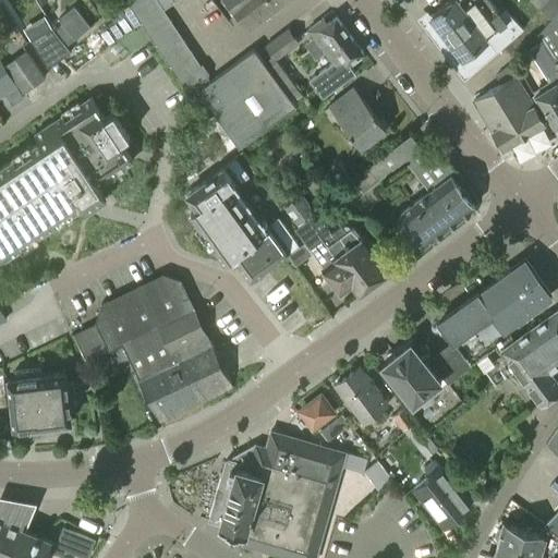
[(133,0),(130,5),(148,34),(170,20),(164,9),(157,0),(133,0)]
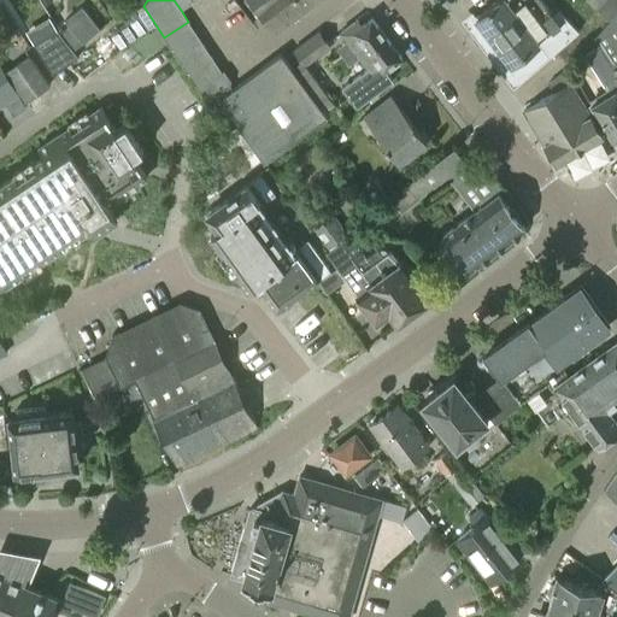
[(193,3),(191,0),(174,0),(181,10),(193,3)]
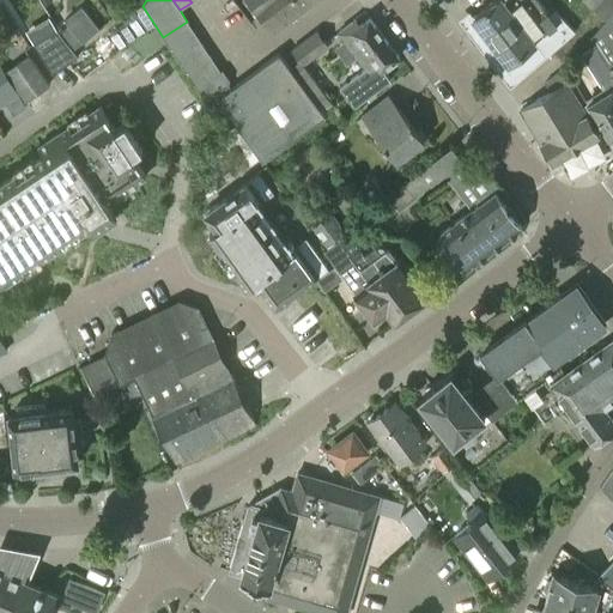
[(309,0),(262,0),(258,4),(274,26),(309,0)]
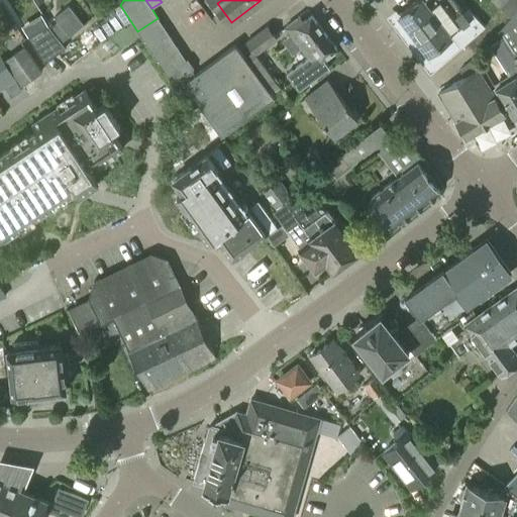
[(454,0),(416,0),(406,8),(406,7),(398,14),(428,53),(450,35),(460,47),(485,26),(475,14),(469,19),(454,0)]
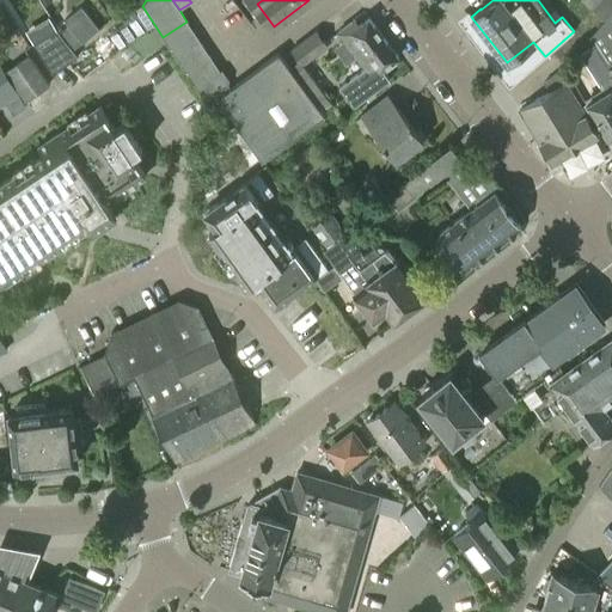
[(611,11),(611,0),(600,0),(593,10),(604,20),(611,11)]
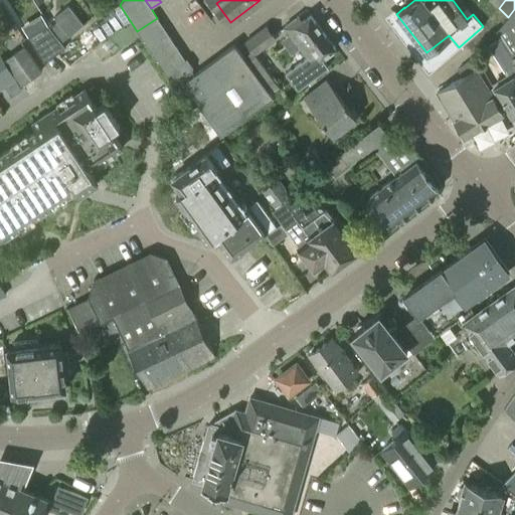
[(57,19),(48,26),(61,41),(70,34),(83,24),(68,5),(54,16),(57,19)]
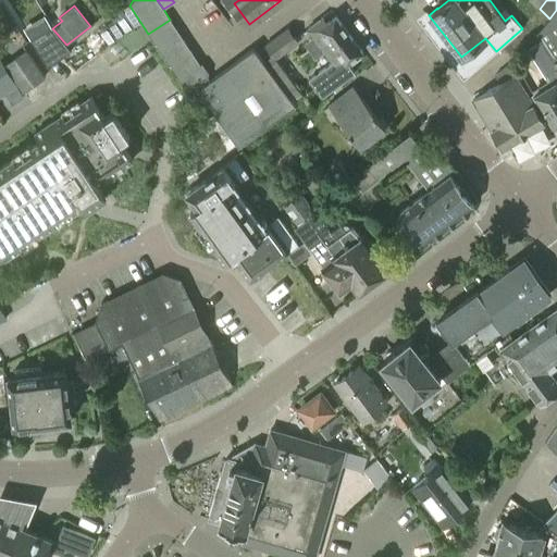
[(556,10),(549,19),(536,35),(540,40),(556,66),(556,10)]
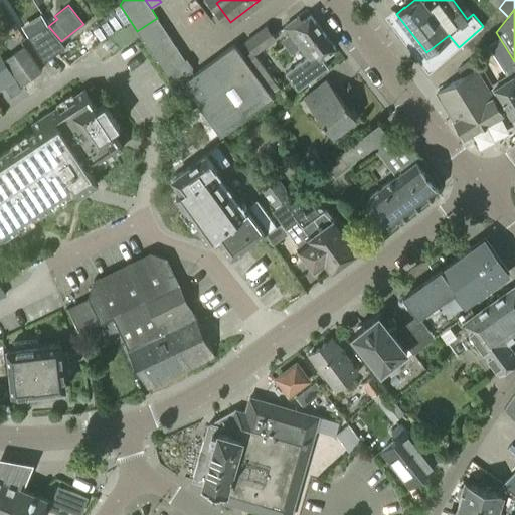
[(292,53),(300,47),(307,57),(286,73),(298,90),(328,66),(321,58),(335,47),(310,14),(302,20),(299,16),(284,27),(290,34),(282,40),(292,53)]
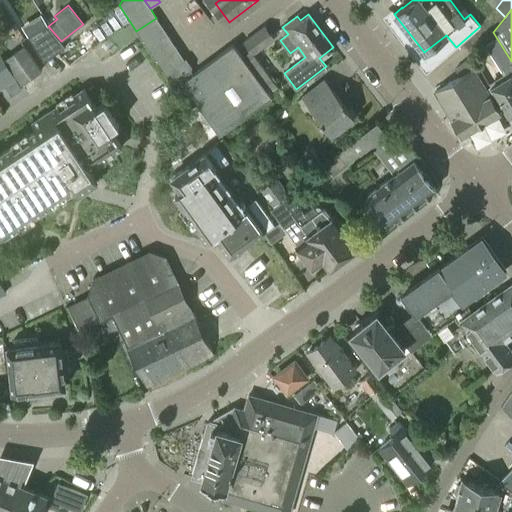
[(163,28),(156,18),(136,31),(142,41),(163,28)]
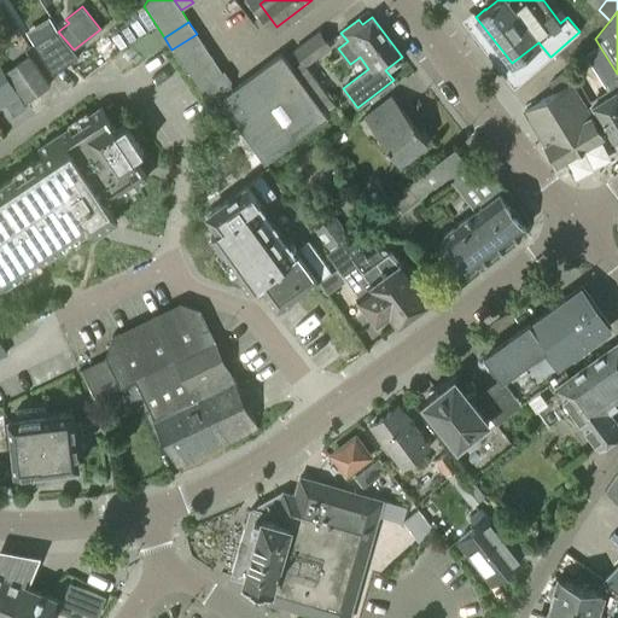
[(303,65),(305,65),(332,46),(318,28),(291,47),(303,65)]
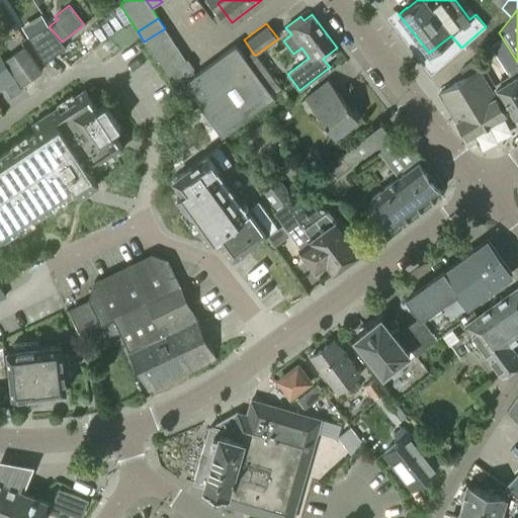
[(62,41),(49,26),(48,24),(29,36),(31,40),(33,42),(45,62),(65,48),(62,41)]
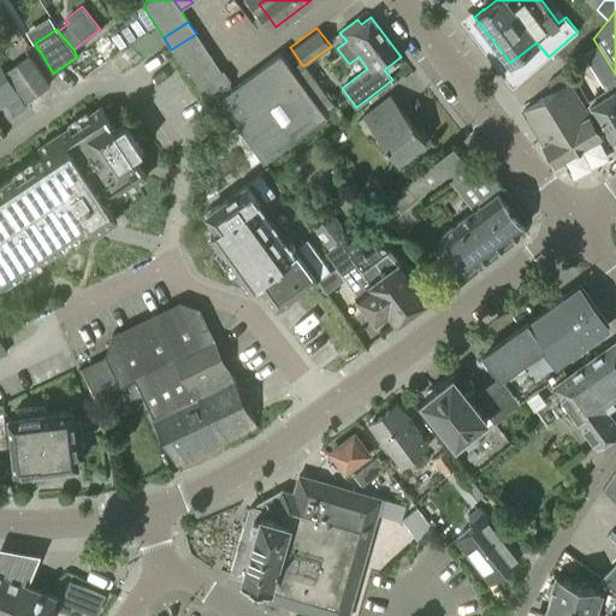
[(203,46),(196,34),(171,49),(179,61),(203,46)]
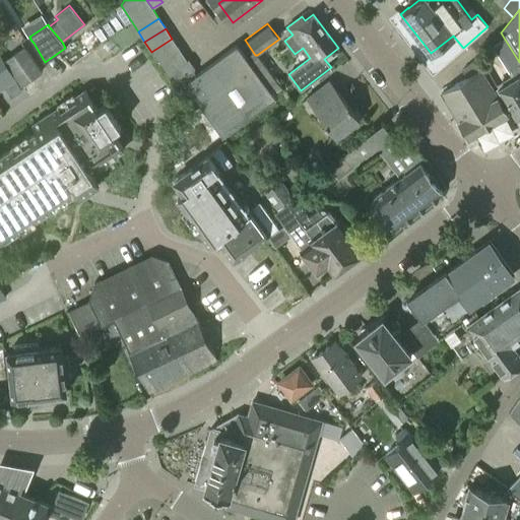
[(519,62),(504,38),(492,45),(513,78),(497,88),(516,118),(519,116),(519,62)]
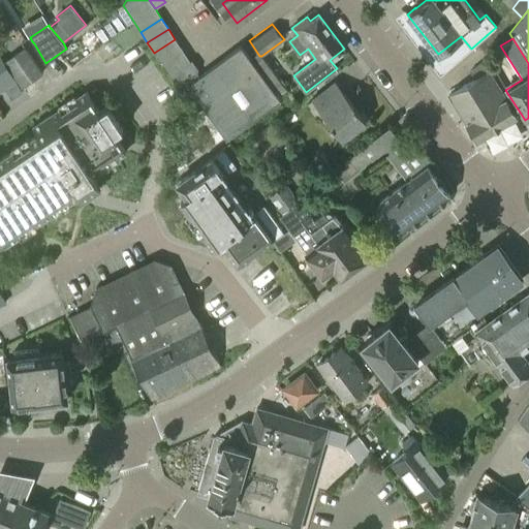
[(175,39),(154,53),(160,63),(181,50),(175,39)]
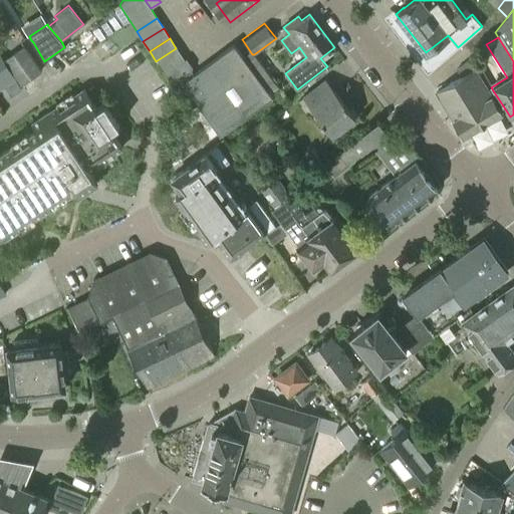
[(12,52),(3,58),(14,74),(21,84),(41,70),(24,45),(13,53),(12,52)]
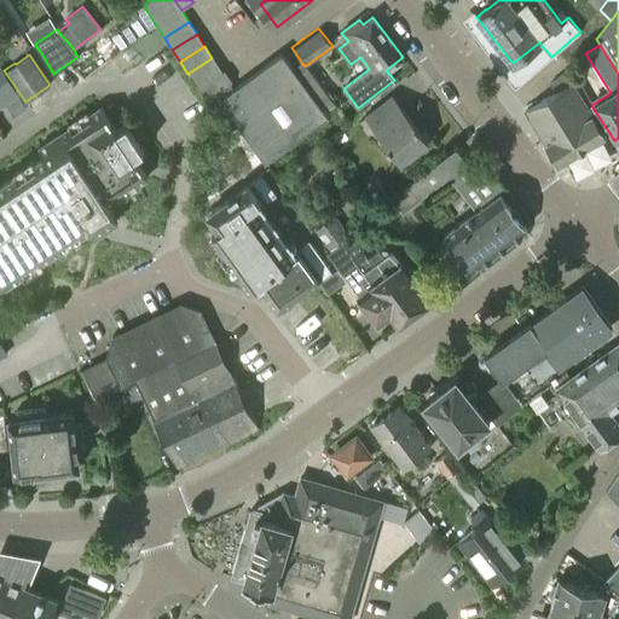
[(220,74),(197,88),(210,108),(220,100),(265,162),(327,117),(281,55),(235,88),(232,91),(230,87),(231,82),(225,75),(223,77),(220,74)]
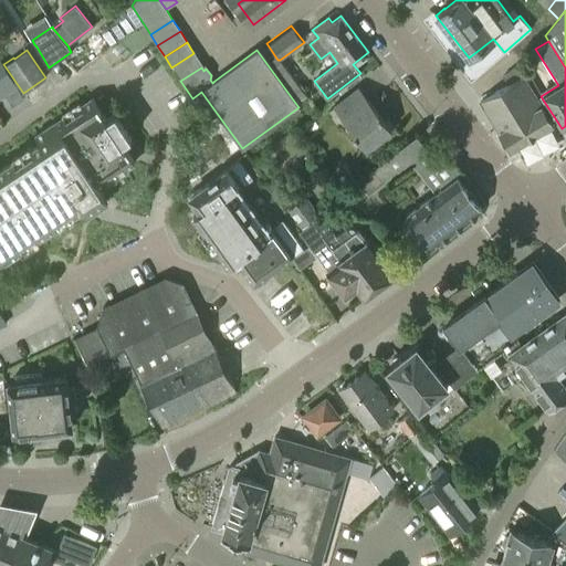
[(202,66),(194,53),(171,67),(180,81),(201,67),(202,66)]
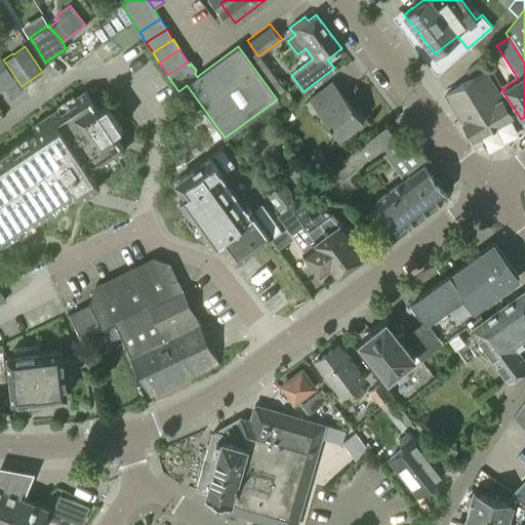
[(259,55),(257,55),(250,61),(275,95),(284,88),(259,55)]
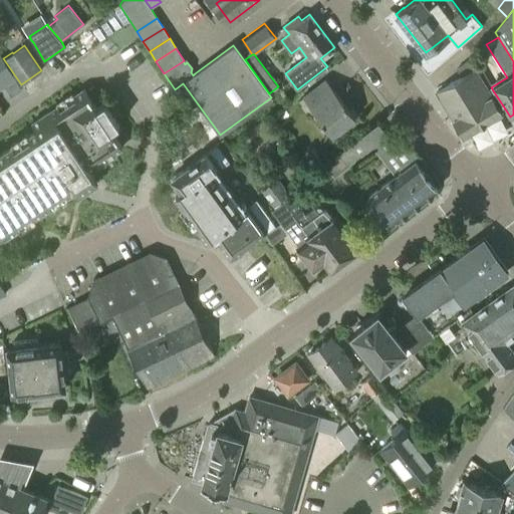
[(14,74),(3,58),(0,59),(0,75),(4,81),(14,74)]
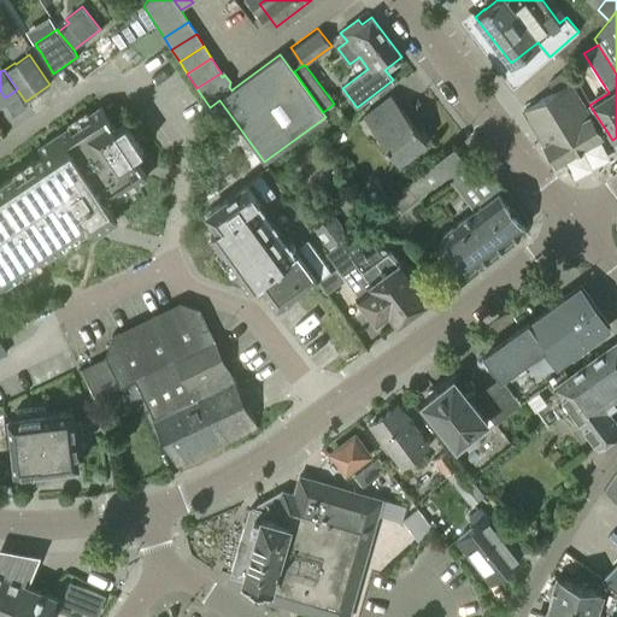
[(603,135),(569,82),(523,110),(553,158),(562,160),(603,135)]
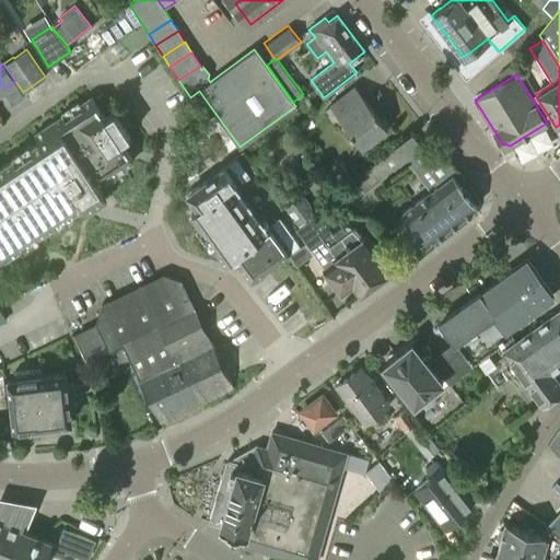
[(18,86),(4,95),(11,104),(24,96),(18,86)]
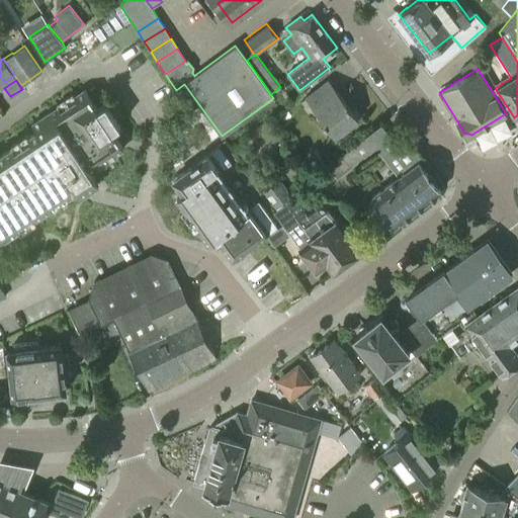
[(328,80),(304,98),(299,101),(311,115),(316,112),(334,137),(358,119),(328,80)]
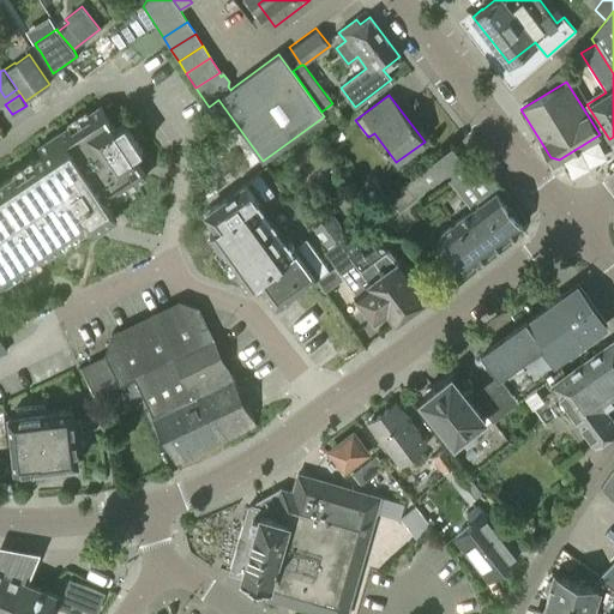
[(112,102),(104,108),(109,115),(116,110),(112,102)]
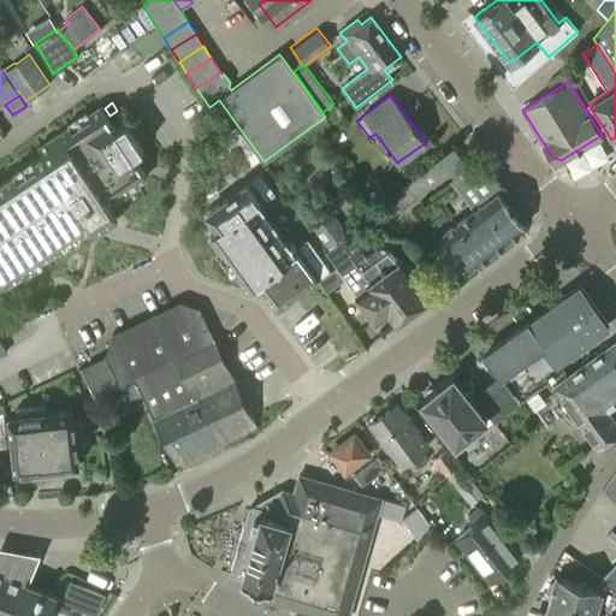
[(0,284),(89,225),(95,234),(117,218),(107,203),(147,177),(132,155),(143,149),(125,123),(116,129),(100,107),(39,148),(43,155),(0,183),(0,284)]
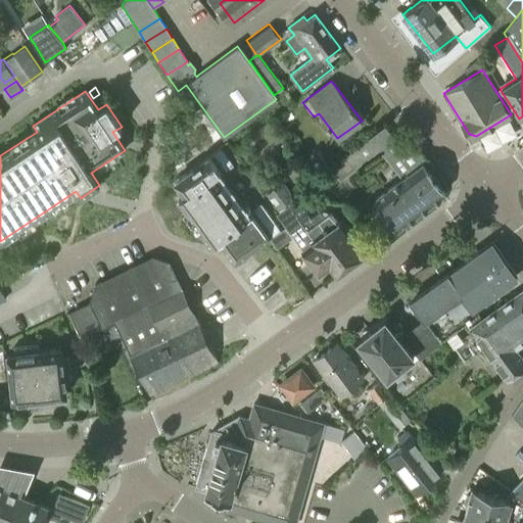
[(399,146),(386,128),(385,126),(345,156),(354,169),(383,146),(406,176),(375,198),(390,219),(381,226),(388,235),(398,228),(445,193),(423,164),(426,161),(409,139),(399,146)]
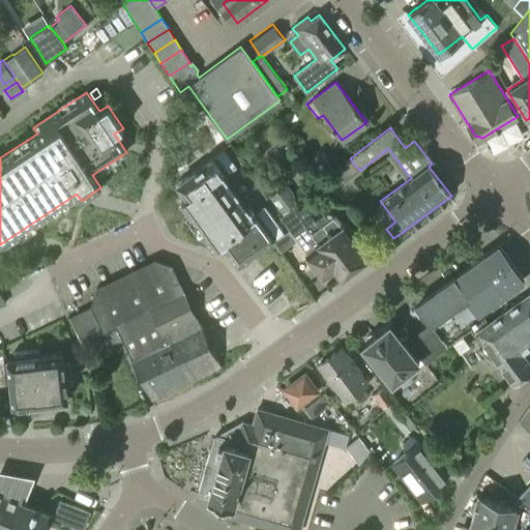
[(292,207),(299,203),(299,202),(284,181),(278,185),(273,179),(271,181),(243,145),(235,150),(269,194),(268,194),(283,214),(292,207)]
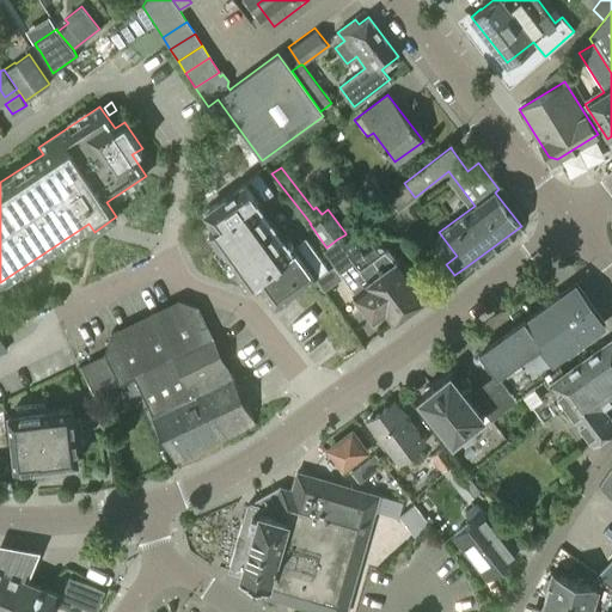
[(221,250),(262,220),(254,208),(261,203),(259,202),(273,194),(258,173),(245,183),(245,182),(204,212),(216,227),(209,233),(221,250)]
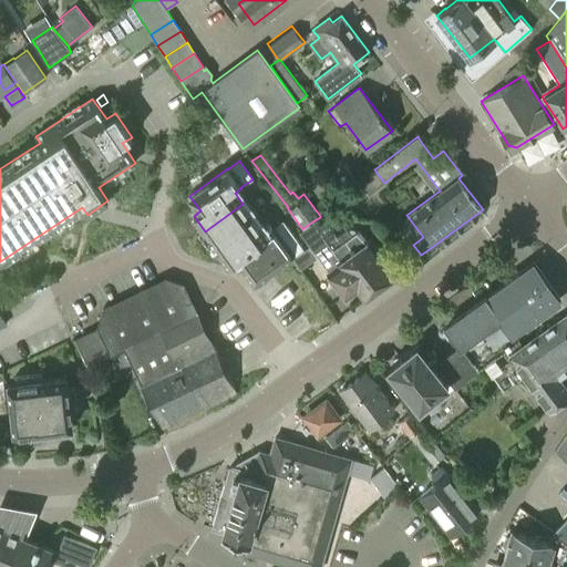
[(243,204),(205,232),(226,260),(264,233),(243,204)]
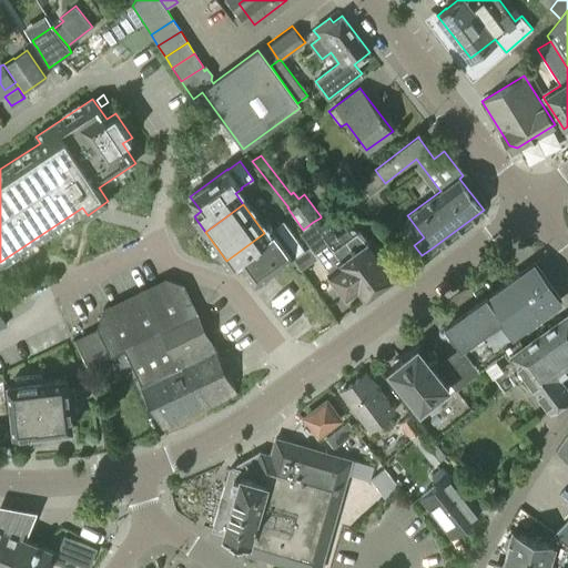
[(321,217),(313,222),(328,243),(335,237),(321,217)]
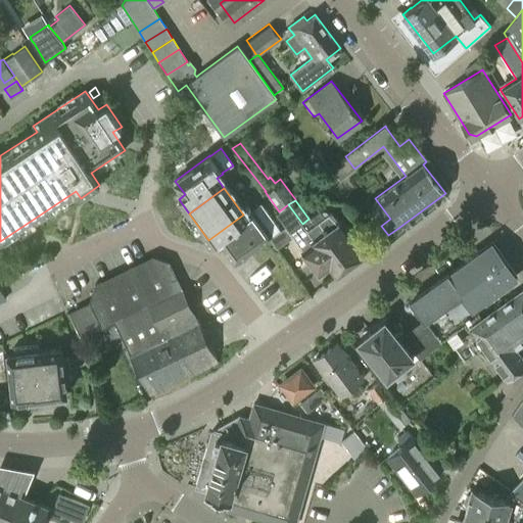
[(243,216),(243,215),(208,240),(212,245),(222,238),(227,245),(224,247),(235,263),(270,237),(280,229),(260,203),(250,211),(250,210),(243,216)]
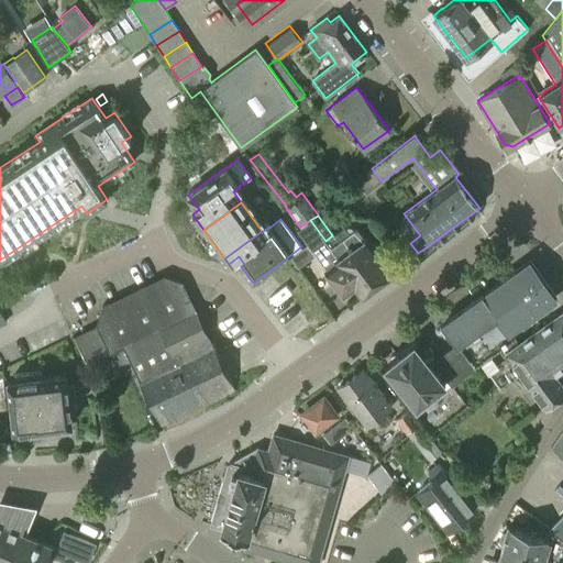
[(300,228),(298,229),(297,230),(312,251),(313,250),(327,268),(326,269),(344,295),(355,287),(362,296),(377,284),(343,238),(337,242),(332,235),(326,241),(310,220),(300,228)]
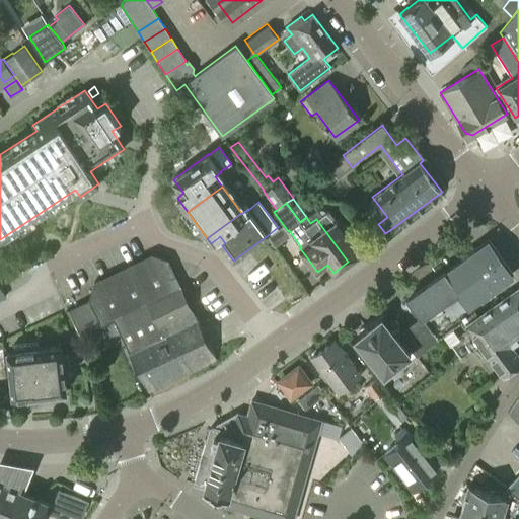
[(316,219),(348,262),(362,251),(339,219),(337,220),(328,209),(316,219)]
